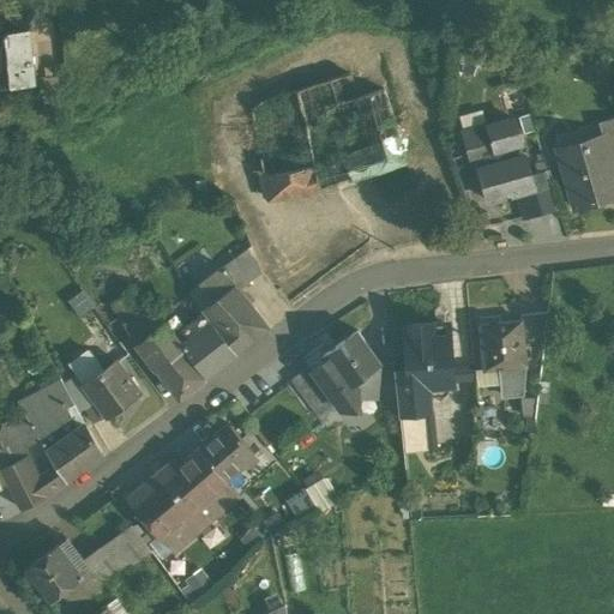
[(0,41),(0,84),(32,82),(28,31),(7,34),(7,32),(4,34),(4,40),(0,41)]
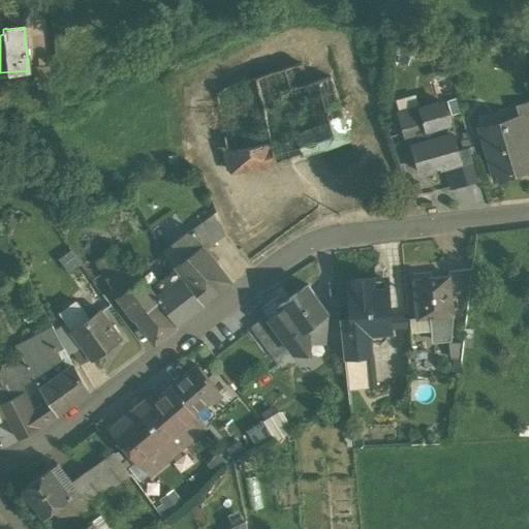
[(299,55),(287,58),(291,67),(291,66),(303,63),(299,55)]
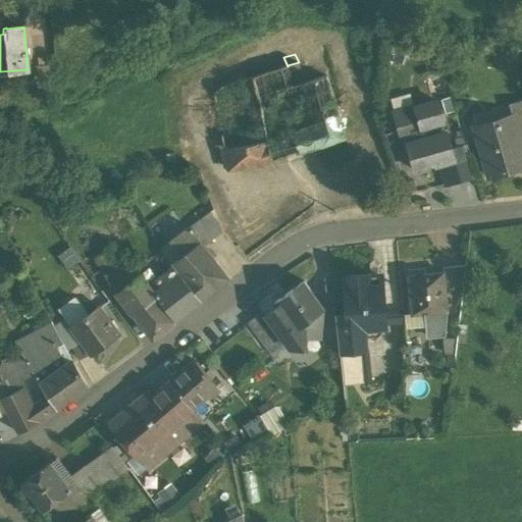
[(221,174),(342,143),(323,74),(300,81),(296,64),(217,84),(222,103),(226,118),(221,119),(227,145),(214,148),(221,174)]
